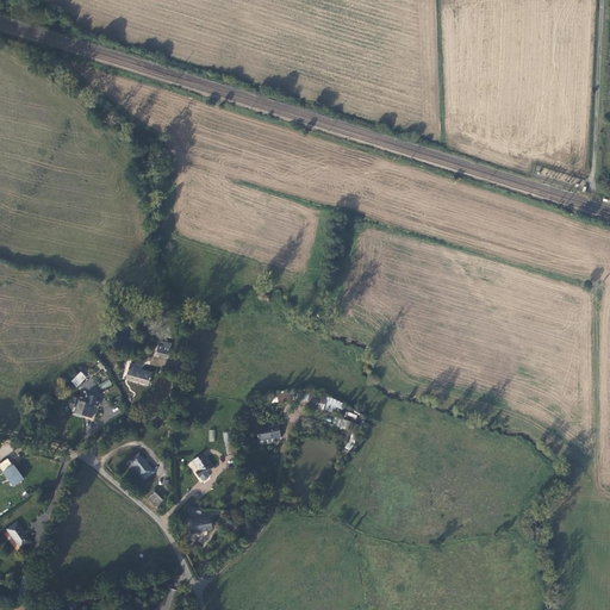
[(172,343),(165,342),(163,346),(163,348),(159,347),(156,354),(168,358),(172,343)]
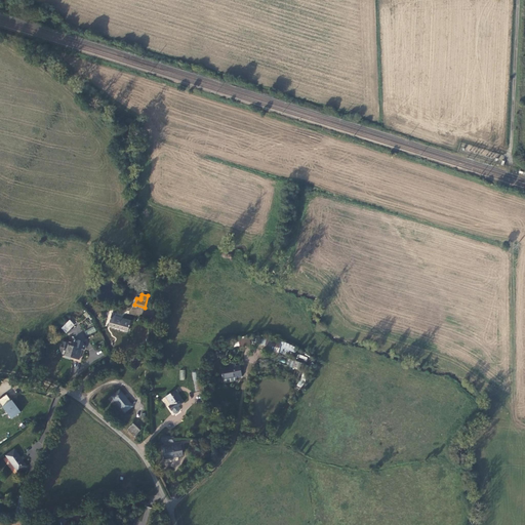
[(112,313),(109,325),(128,331),(131,321),(115,317),(116,314),(112,313)]
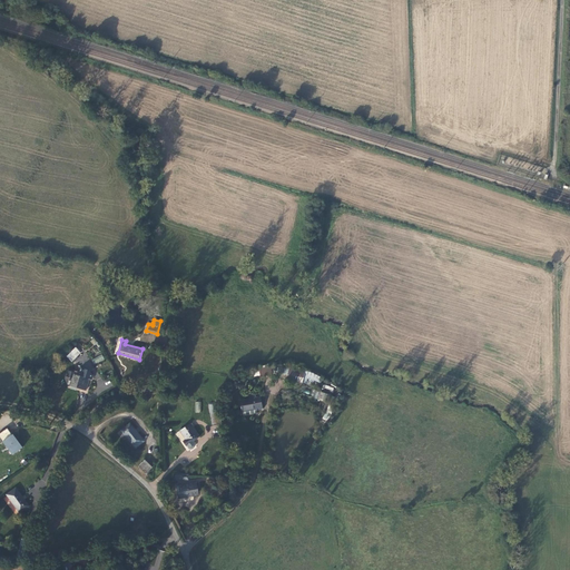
[(71,362),(80,353),(80,352),(77,349),(76,347),(67,356),(71,362)]
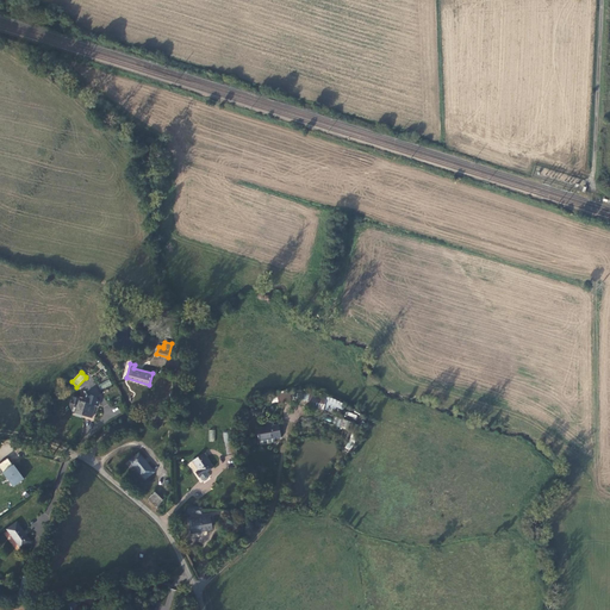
[(309,399),(306,405),(324,410),(328,410),(328,409),(335,411),(337,406),(342,409),(344,404),(335,399),(327,397),(311,392),(310,393),(309,399)]
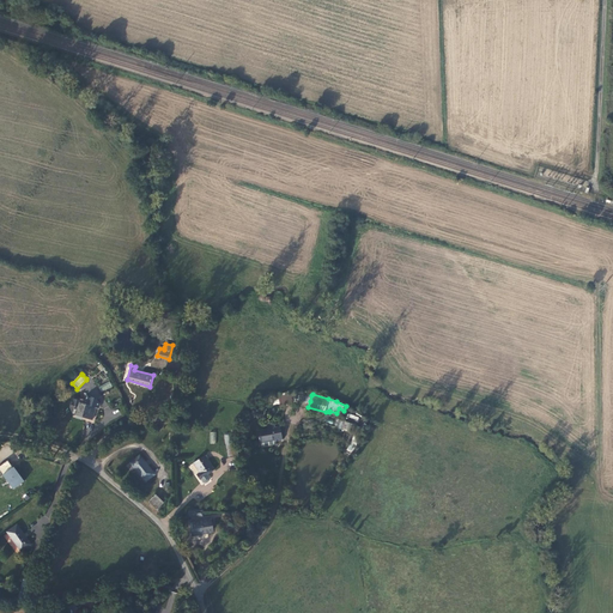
[(76,416),(92,420),(97,408),(98,408),(101,404),(97,400),(95,399),(95,398),(87,395),(86,401),(80,399),(80,400),(73,399),(72,405),(78,407),(76,416)]
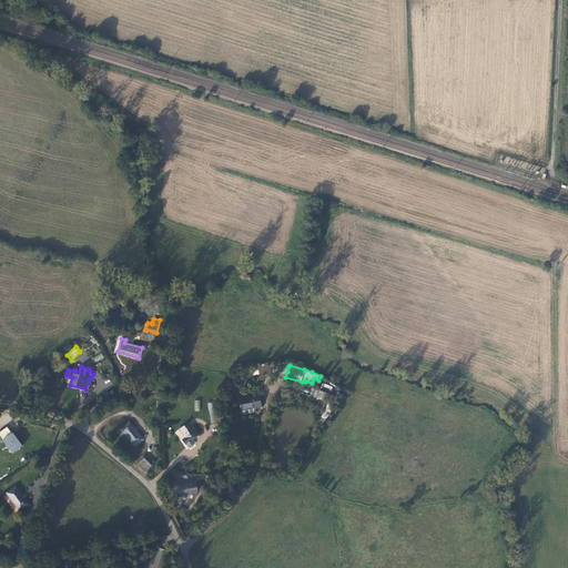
[(312,388),(310,396),(326,401),(328,393),(312,388)]
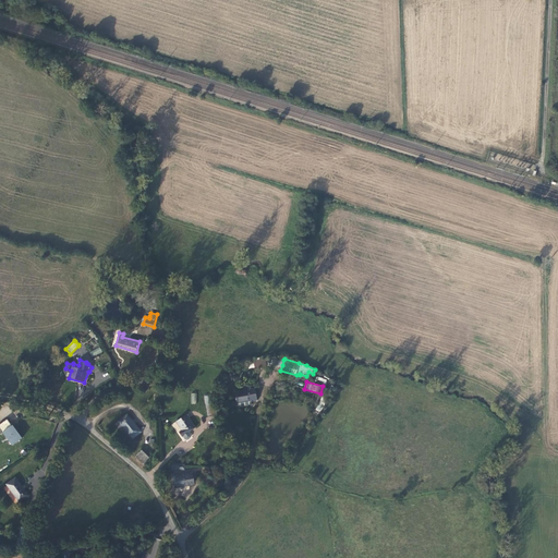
[(234,392),(237,403),(251,400),(251,398),(257,397),(256,388),(255,388),(255,385),(249,386),(250,389),(249,389),(234,392)]
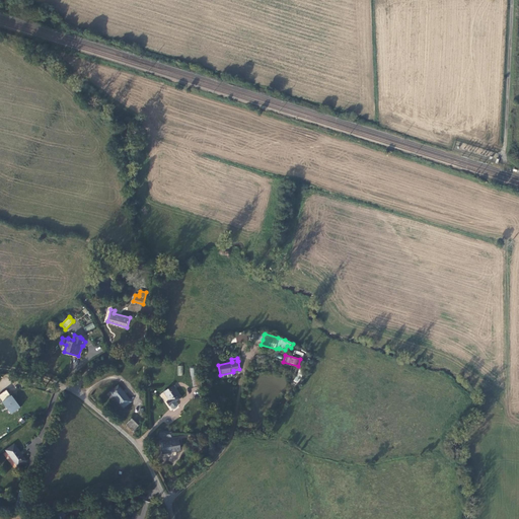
[(193,387),(201,386),(199,369),(193,368),(195,377),(193,377),(191,377),(193,387)]
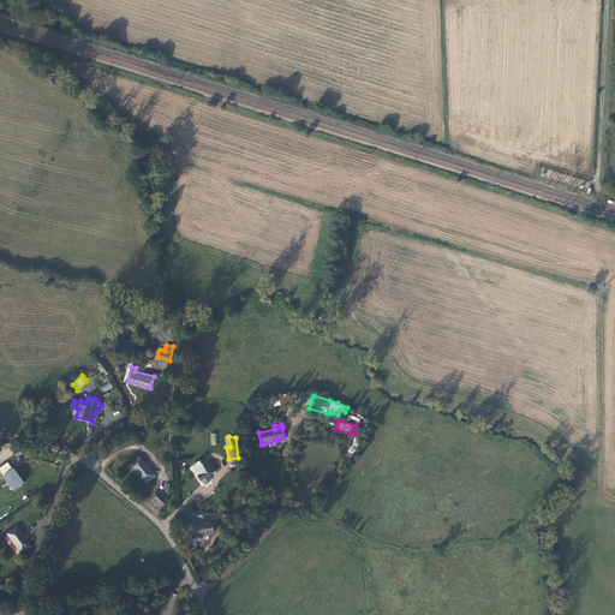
[(145,484),(155,476),(141,457),(130,464),(145,484)]
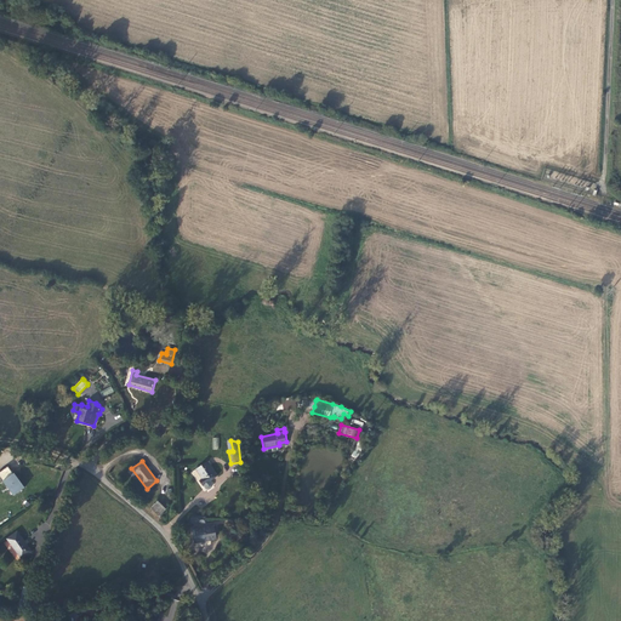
[(217,476),(208,461),(197,469),(203,479),(199,480),(203,486),(204,485),(206,489),(209,490),(212,486),(212,485),(210,482),(217,476)]
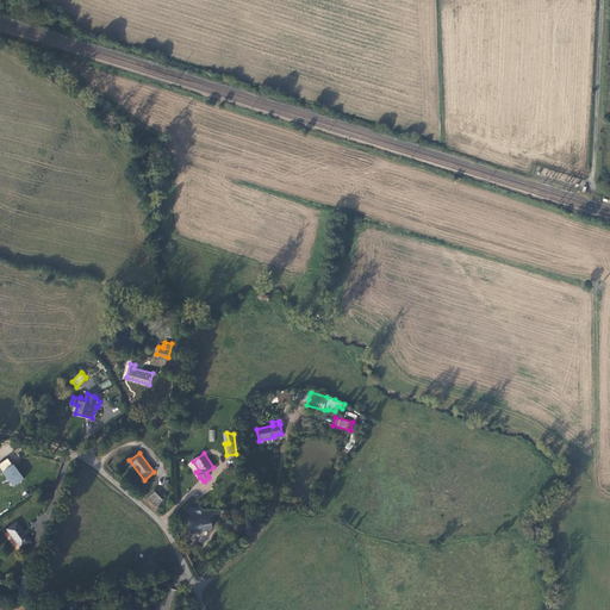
[(12,489),(24,479),(14,465),(13,465),(7,458),(6,459),(0,464),(1,465),(4,467),(0,468),(0,470),(2,473),(1,474),(5,478),(10,484),(8,484),(12,489)]
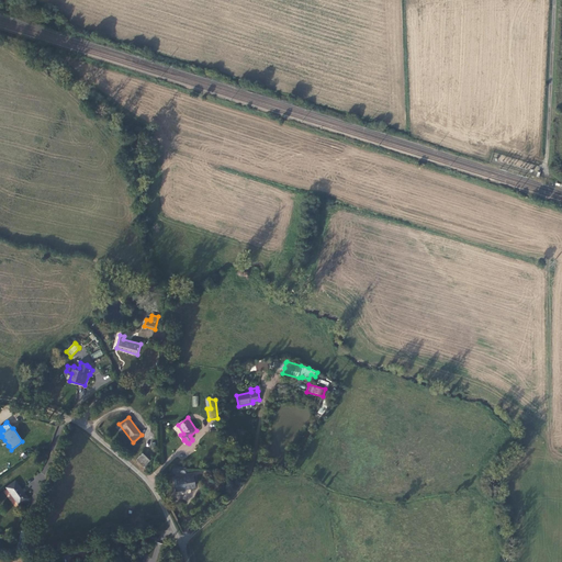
[(136,460),(144,467),(150,461),(143,453),(136,460)]
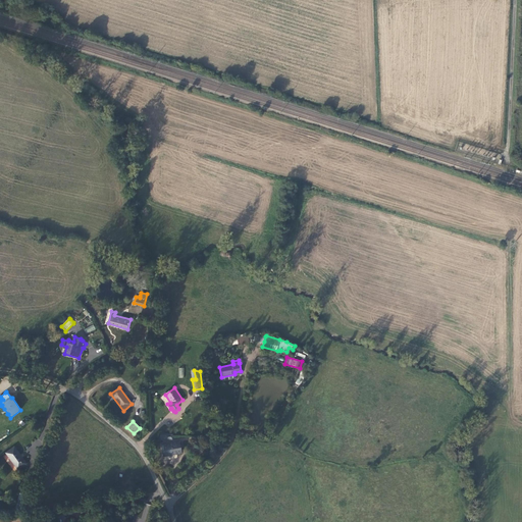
[(183,454),(180,442),(162,446),(163,457),(183,454)]
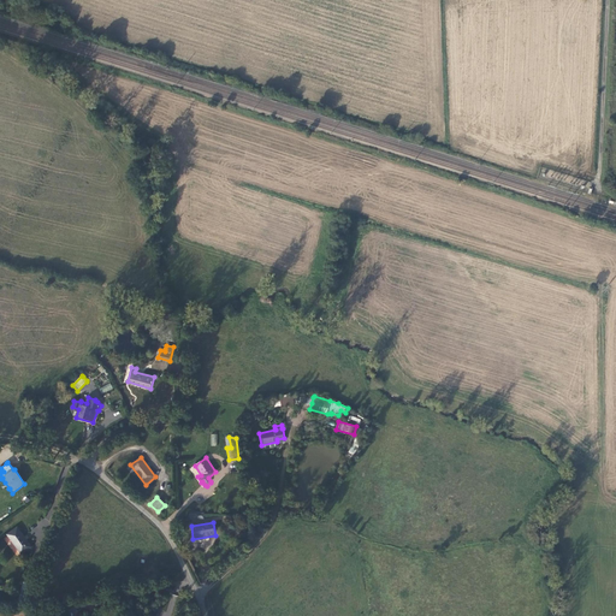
[(7,534),(21,554),(31,548),(17,527),(7,534)]
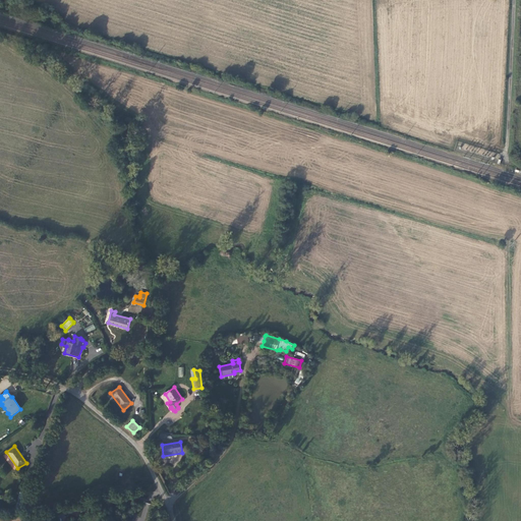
[(18,513),(19,512),(20,507),(23,508),(27,495),(19,493),(13,511),(18,513)]
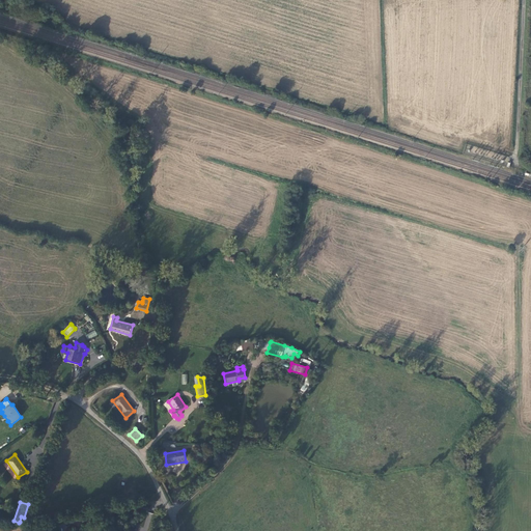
All buildings are outlined.
